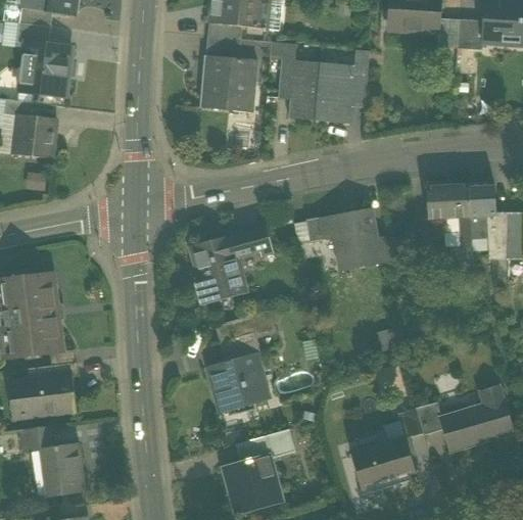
[(21,7),(22,0),(6,0),(3,20),(19,21),(21,7)]
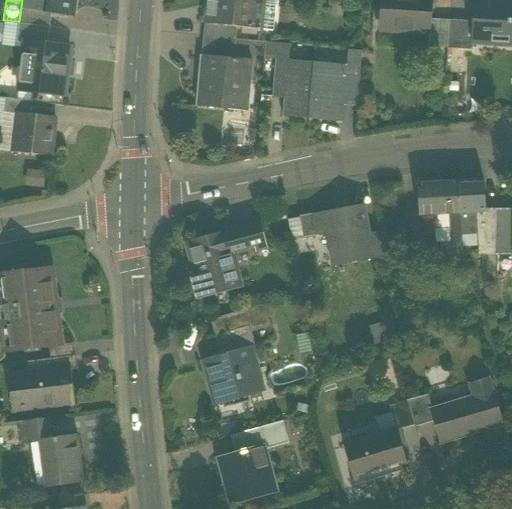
[(73,14),(75,0),(22,0),(21,7),(51,11),(73,14)]
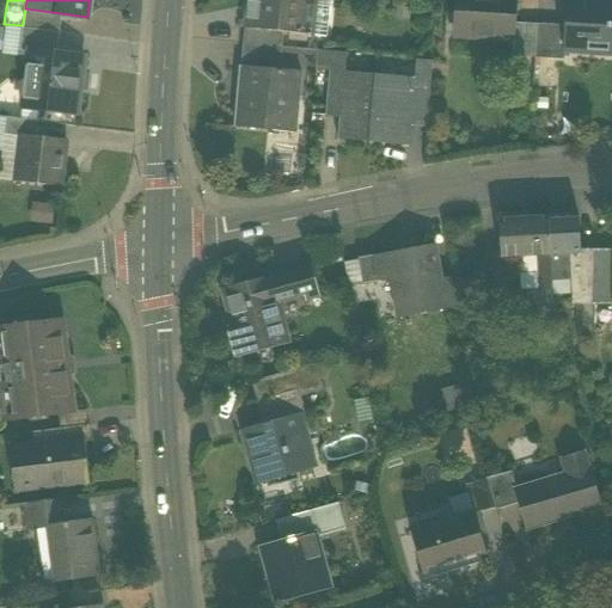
[(310,2),(310,0),(248,0),(244,26),(246,26),(283,30),(307,32),(310,2)]
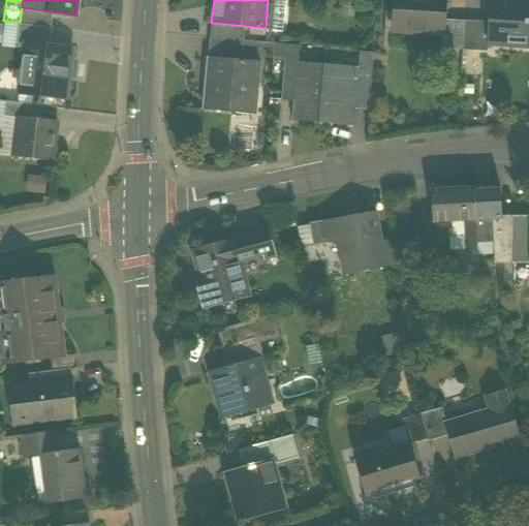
[(443,32),(444,33),(445,19),(446,0),(393,0),(393,9),(401,10),(400,30),(443,32)]
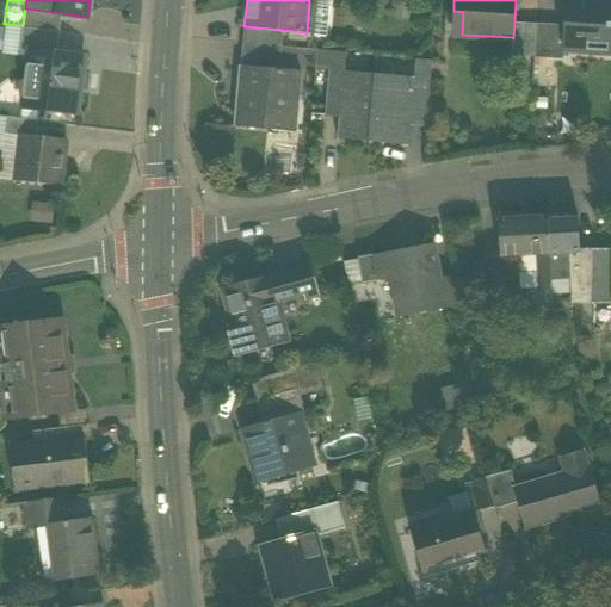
[(563,43),(610,47),(610,0),(566,0),(565,24),(563,43)]
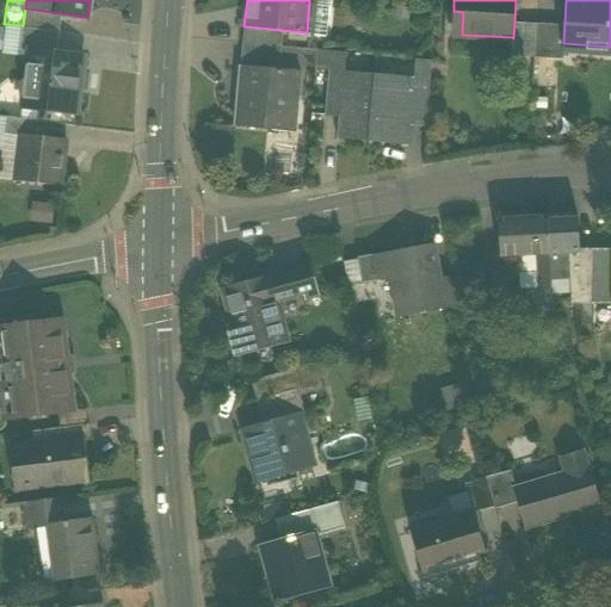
[(325,33),(328,5),(309,2),(307,32),(325,33)]
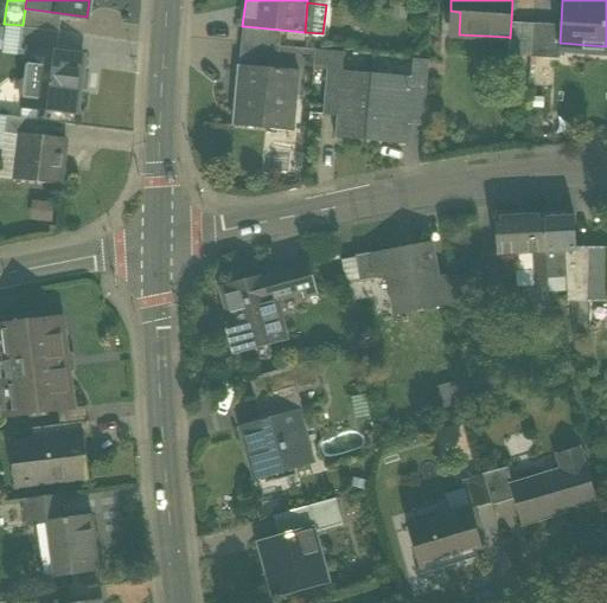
[(23,25),(30,26),(58,30),(61,13),(25,8),(23,25)]
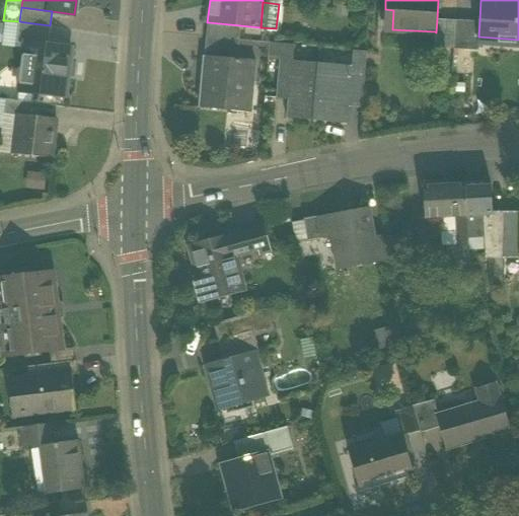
[(384,29),(392,29),(393,10),(385,9),(384,29)]
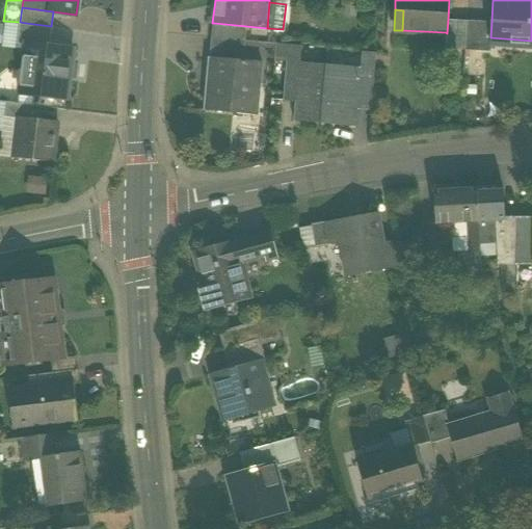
[(445,48),(464,49),(467,20),(448,19),(447,33),(446,32),(445,48)]
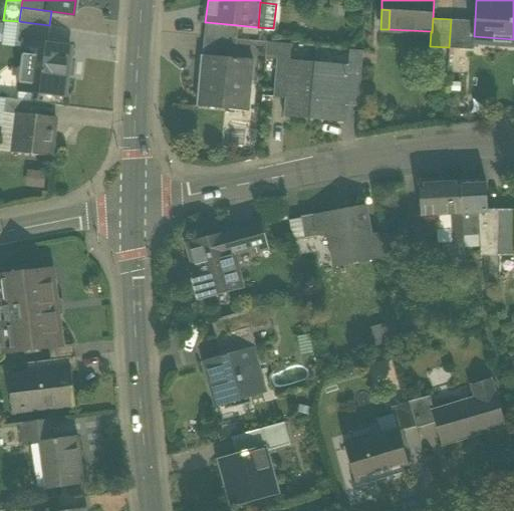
[(475,20),(451,19),(449,47),(473,49),(474,36),(475,20)]
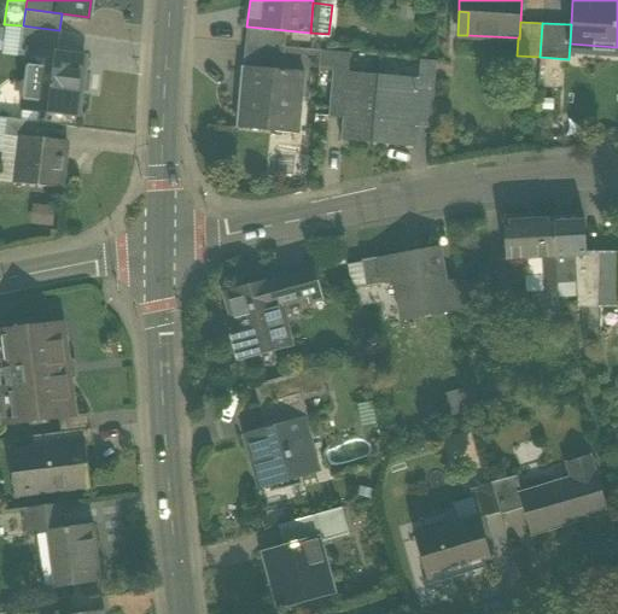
[(57,52),(59,30),(30,27),(28,48),(35,50),(35,48),(57,52)]
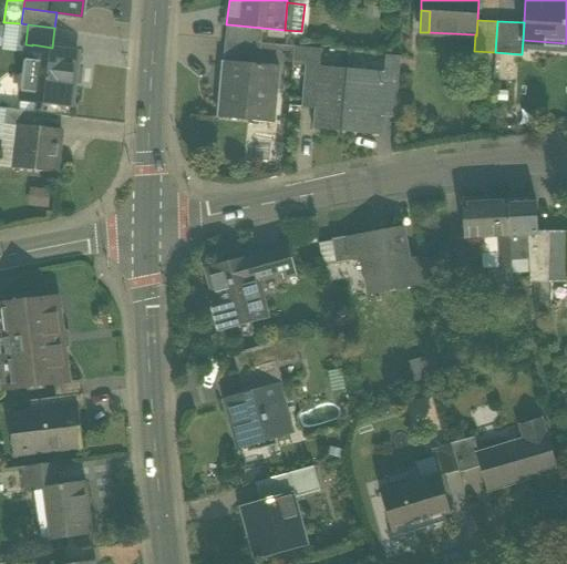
[(228,24),(226,38),(261,41),(263,28),(228,24)]
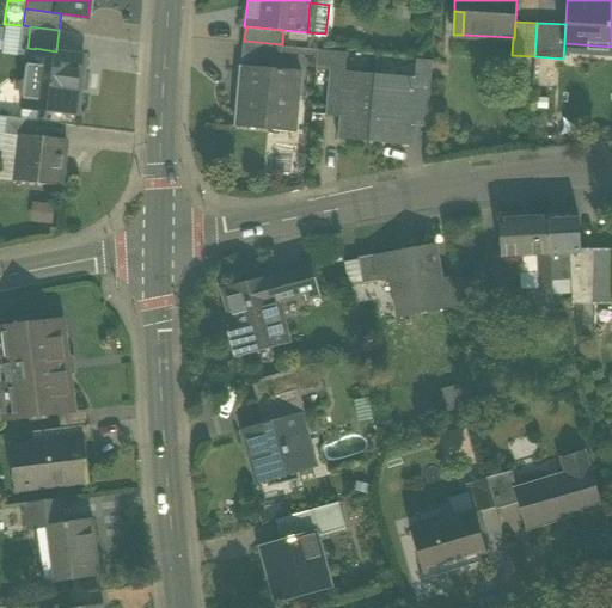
[(280,69),(282,44),(244,41),(242,66),(280,69)]
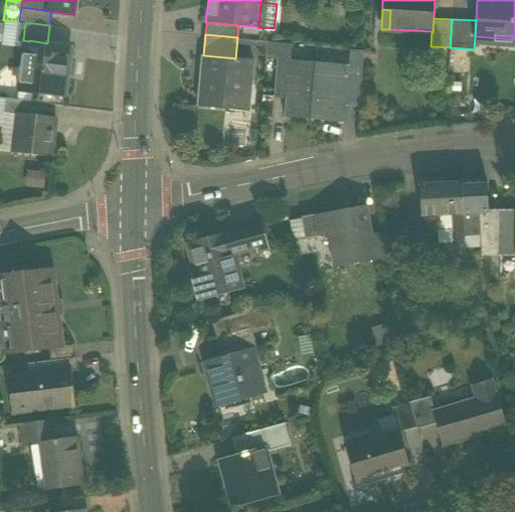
[(32,90),(64,94),(70,46),(47,43),(29,40),(29,41),(25,69),(34,70),(32,90)]
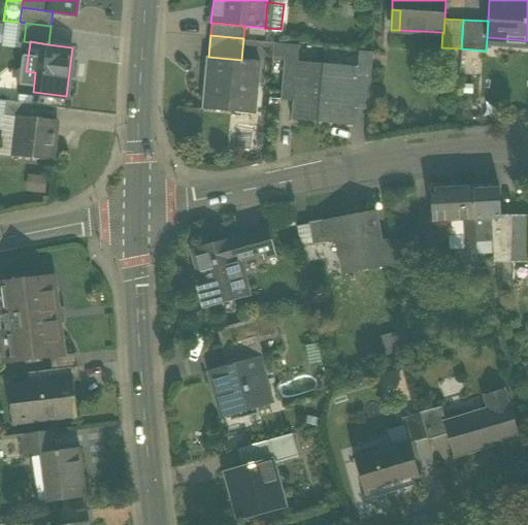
[(284,60),(285,60),(287,42),(273,41),(272,58),(284,60)]
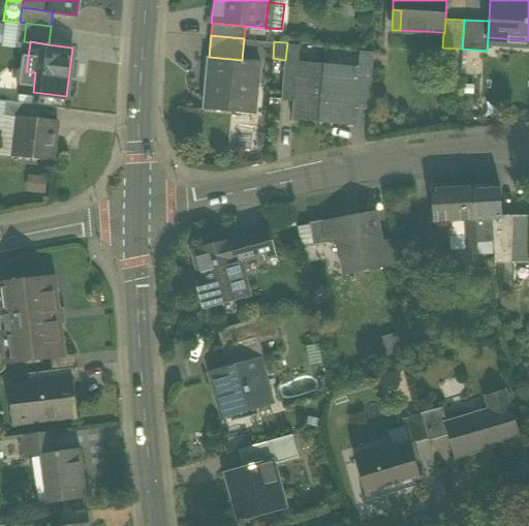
[(300,43),(287,42),(285,60),(284,60),(284,65),(298,67),(298,60),(299,61),(300,43)]
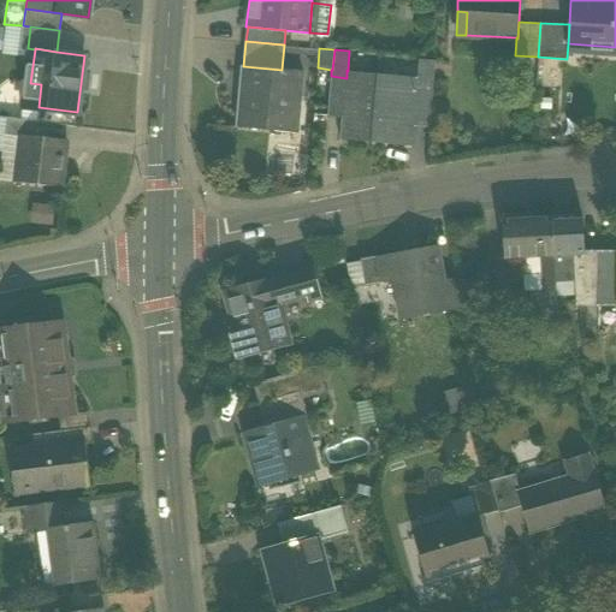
[(238,125),(280,129),(284,96),(301,99),(303,71),(282,70),(243,66),(238,125)]
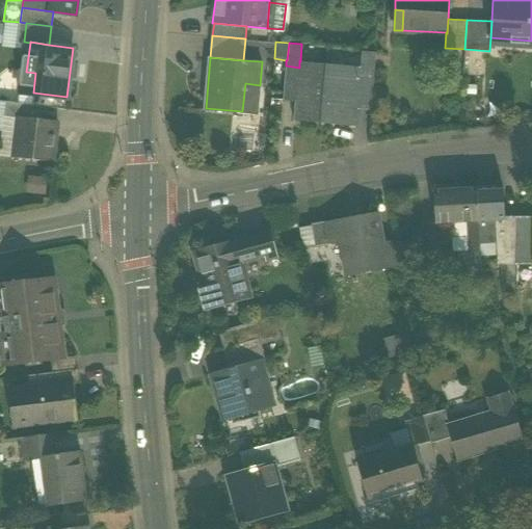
[(294,120),(321,122),(326,63),(300,61),(299,60),(299,68),(296,95),(294,120)]
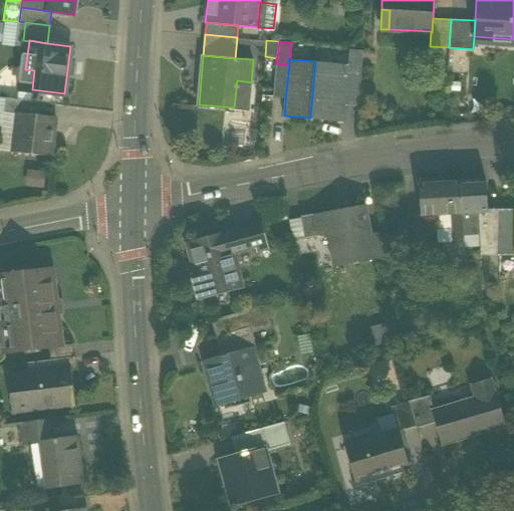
[(348,64),(315,61),(310,117),(344,120),(346,98),(348,72),(348,64)]
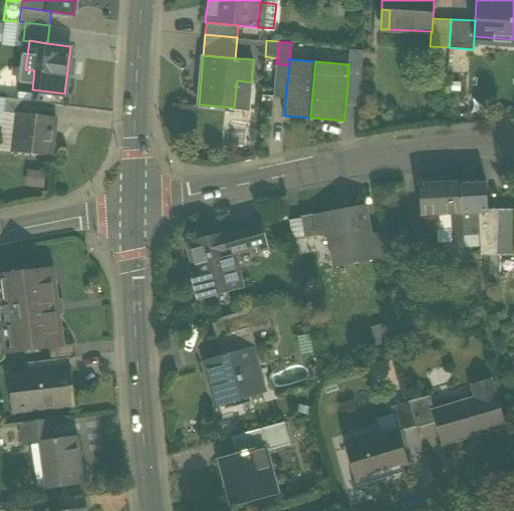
[(273,90),(286,91),(289,65),(276,63),(273,90)]
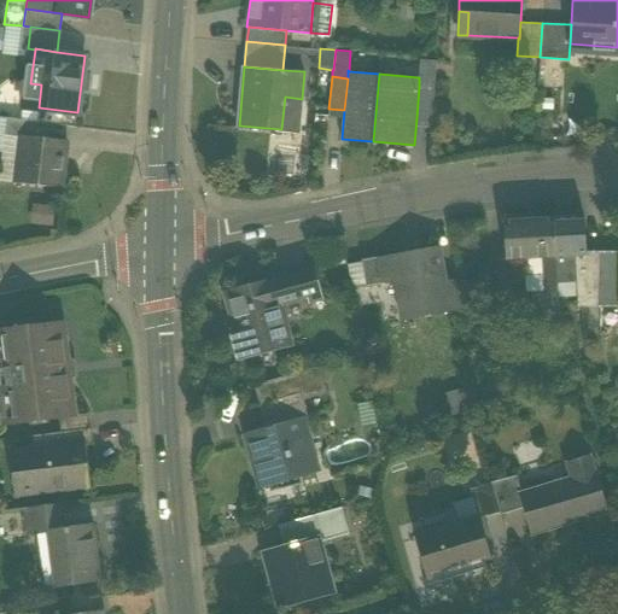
[(417,118),(432,120),(435,88),(419,87),(417,118)]
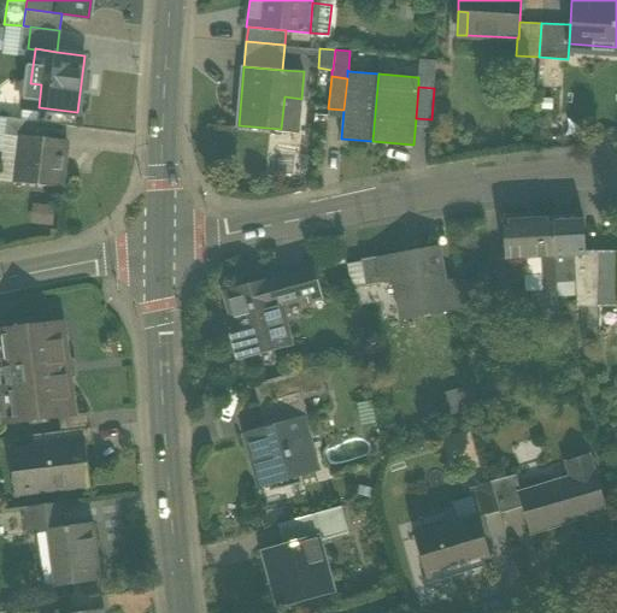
[(299,131),(301,99),(285,96),(281,129),(299,131)]
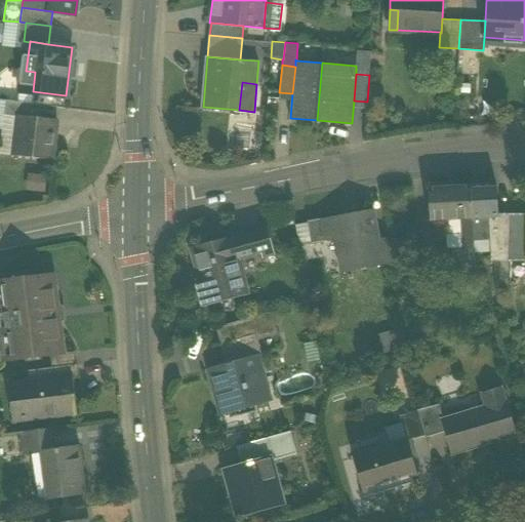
[(0,148),(0,152),(13,154),(18,115),(4,113),(6,99),(0,98),(0,127),(2,128),(0,148)]
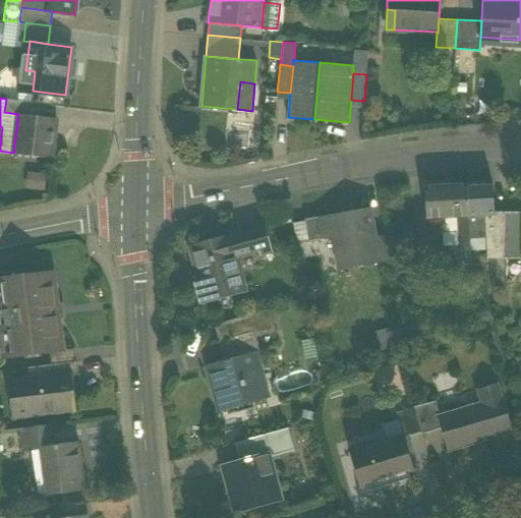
[(18,113),(31,114),(33,103),(6,99),(4,112),(18,114),(18,113)]
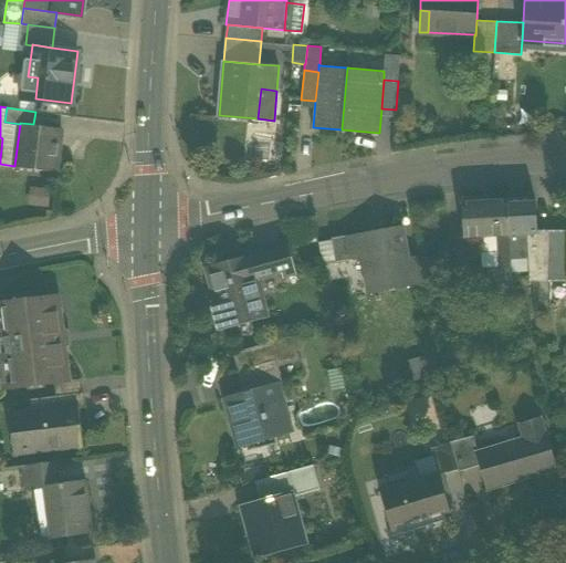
[(14,166),(56,171),(62,128),(33,124),(20,123),(20,124),(14,166)]
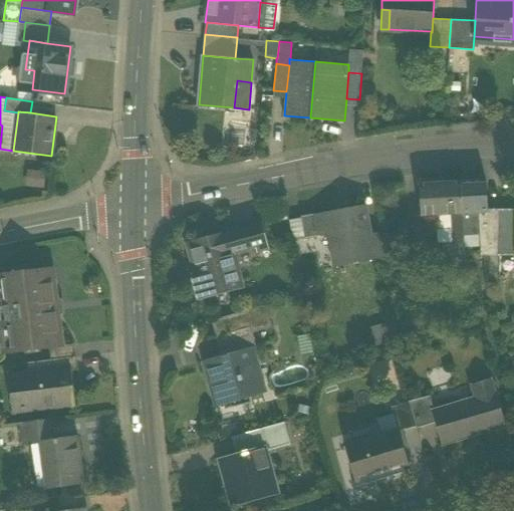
[(25,169),(25,184),(42,184),(42,169),(25,169)]
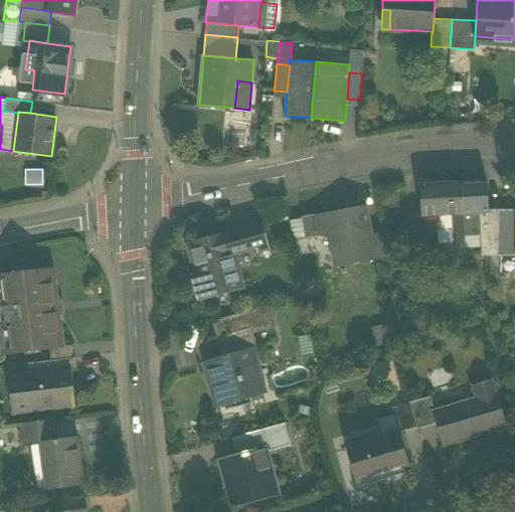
[(461,180),(463,212),(480,211),(488,211),(487,209),(486,179),(461,180)]
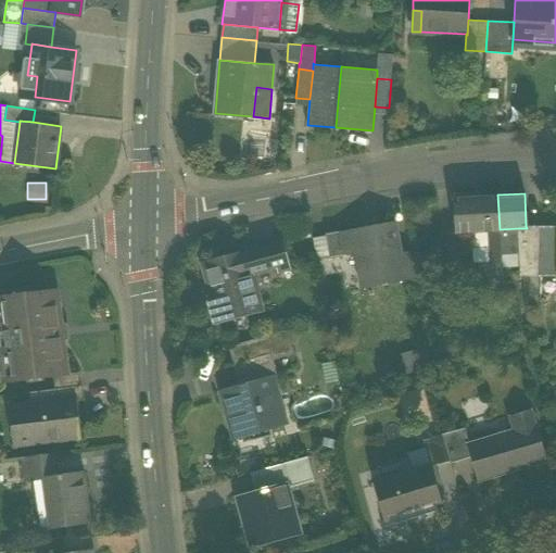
[(455,231),(471,231),(489,230),(500,229),(497,195),(453,198),(455,231)]
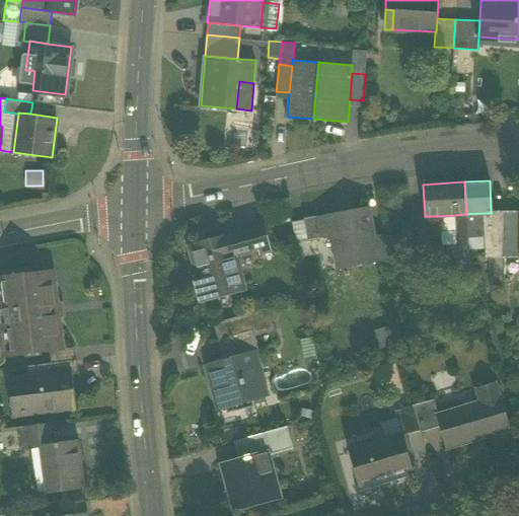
[(368,206),(316,215),(319,236),(332,234),(335,233),(338,249),(336,249),(339,268),(362,264),(361,258),(375,254),(376,254),(373,235),(368,206)]
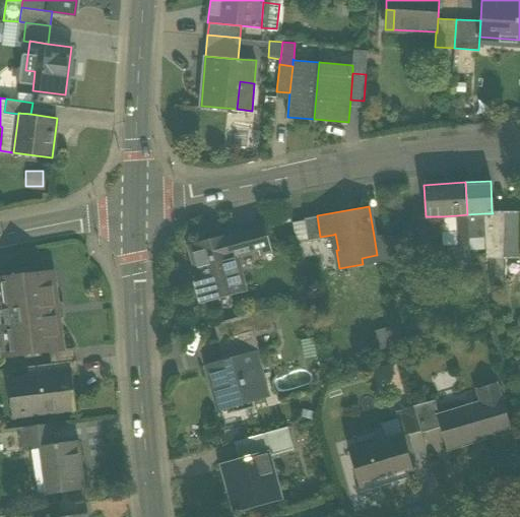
[(485,257),(505,257),(506,211),(492,211),(493,213),(484,213),(484,236),(485,257)]
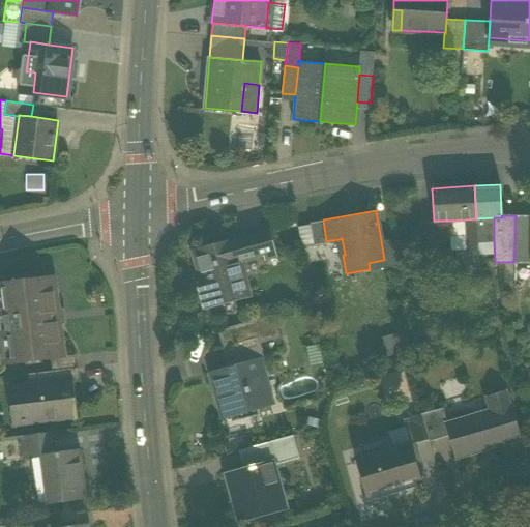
[(514,262),(529,262),(529,215),(516,215),(514,262)]
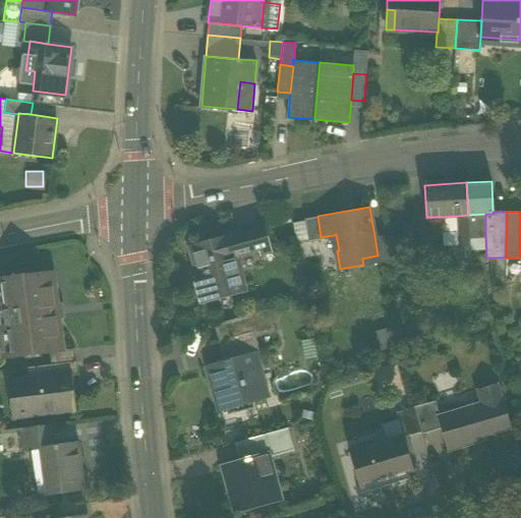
[(485,236),(485,214),(468,215),(469,237),(485,236)]
